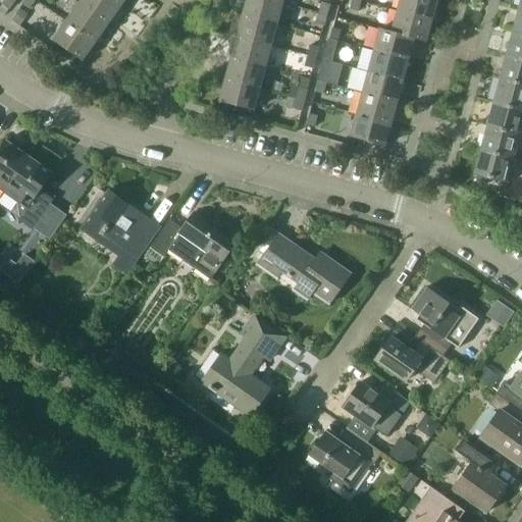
[(8,9),(14,0),(3,0),(1,4),(8,9)]
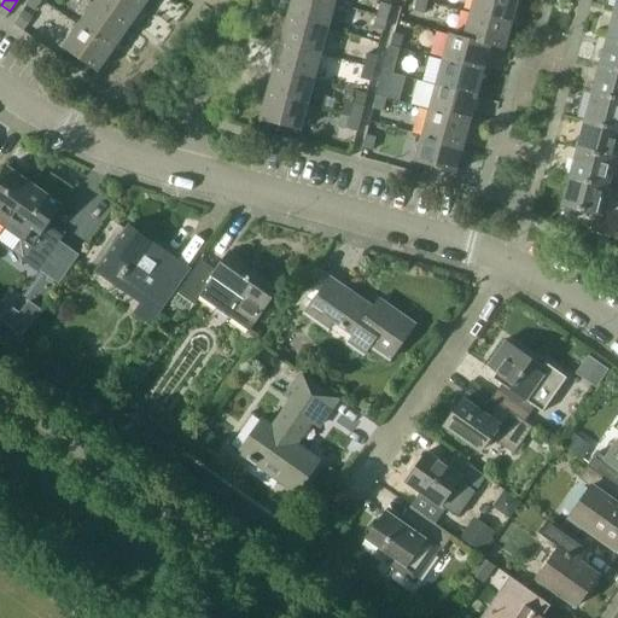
[(34,11),(41,1),(39,0),(28,0),(25,5),(34,11)]
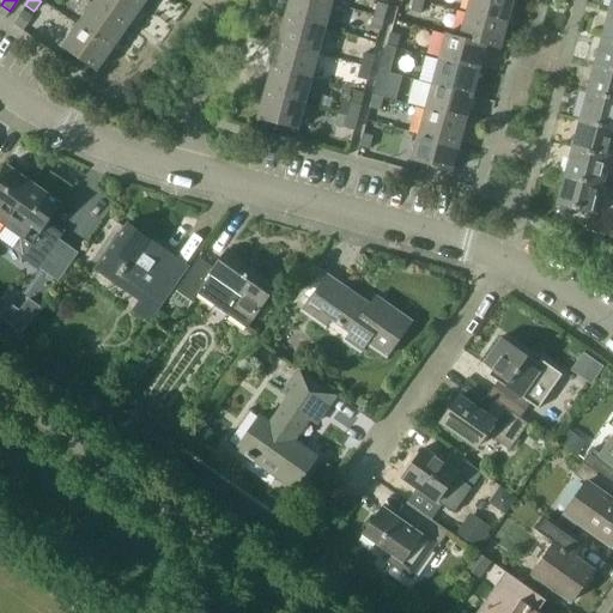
[(141,7),(131,0),(93,0),(91,5),(126,29),(141,7)]
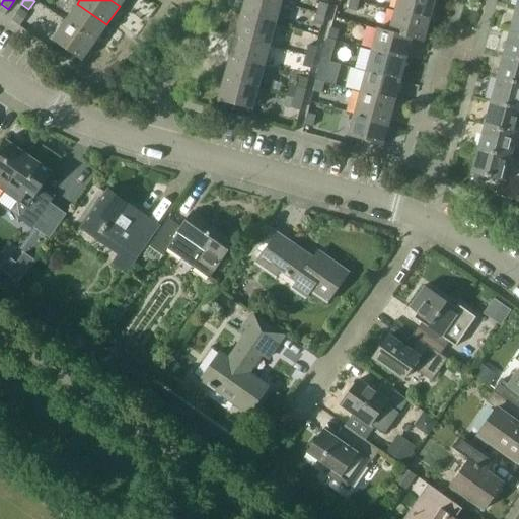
[(275,24),(280,2),(271,0),(244,0),(240,15),(275,24)]
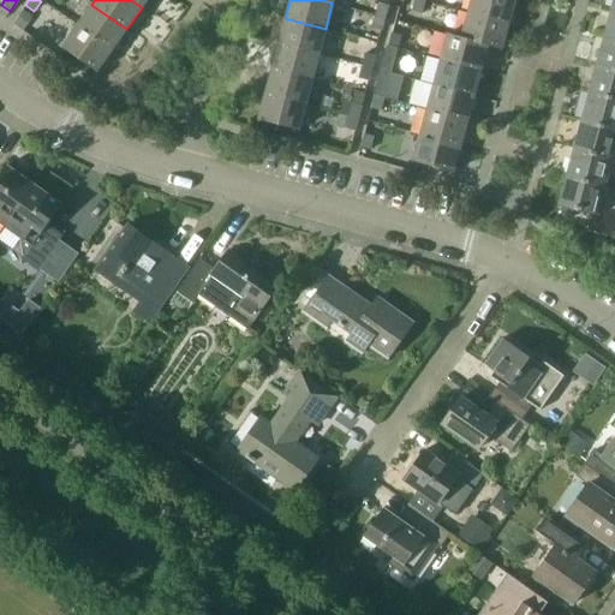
[(422,15),(424,1),(417,0),(413,0),(411,11),(422,15)]
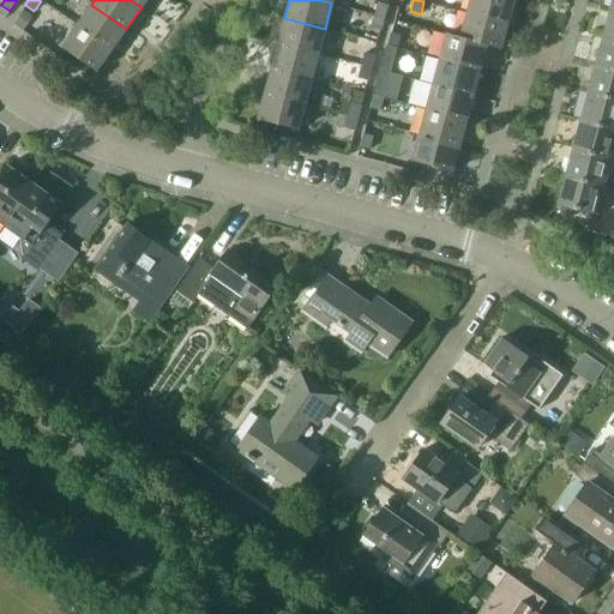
[(506,24),(512,0),(469,0),(467,13),(506,24)]
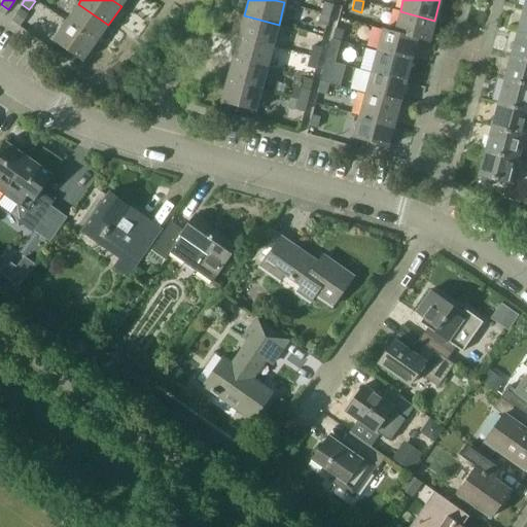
[(329,14),(332,4),(324,2),(321,12),(329,14)]
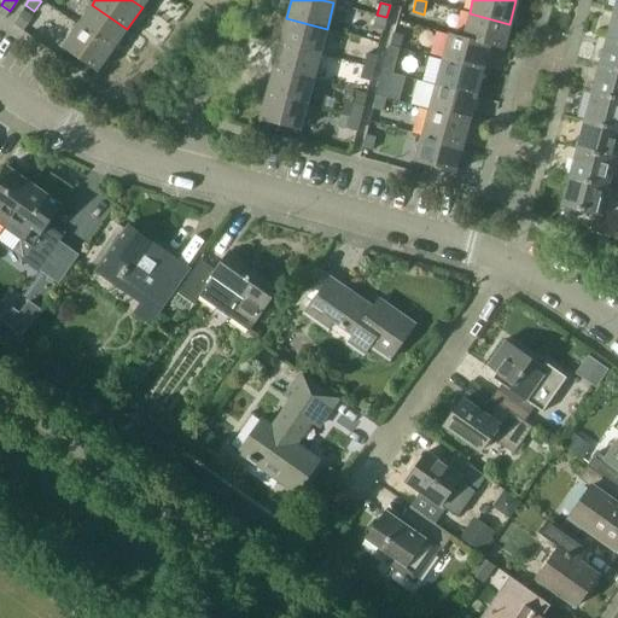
[(127,29),(92,5),(76,27),(111,51),(127,29)]
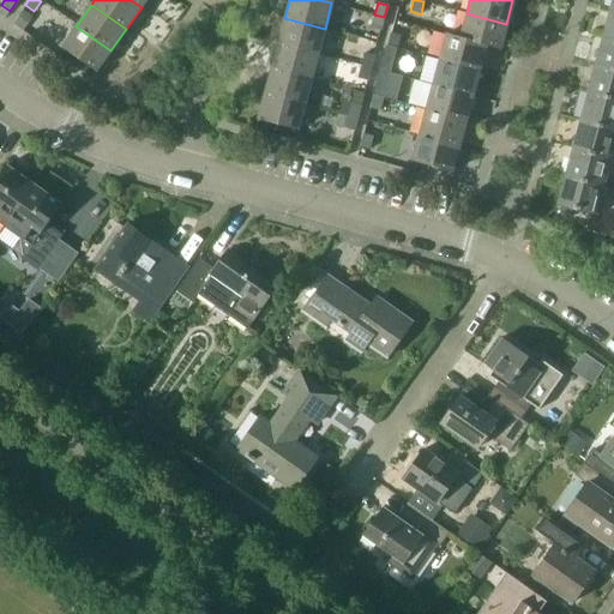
[(613,38),(613,10),(609,8),(602,36),(613,38)]
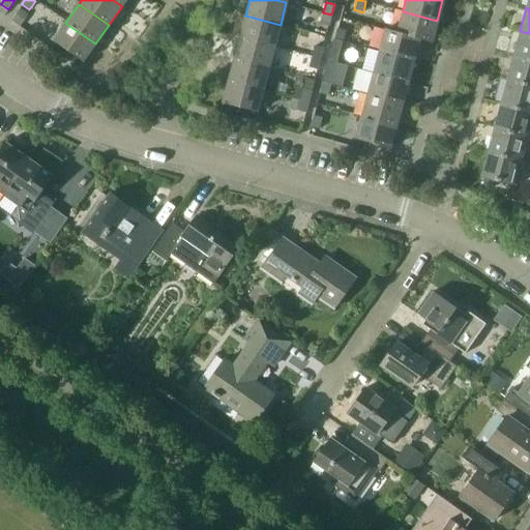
[(20,10),(12,20),(20,25),(27,15),(20,10)]
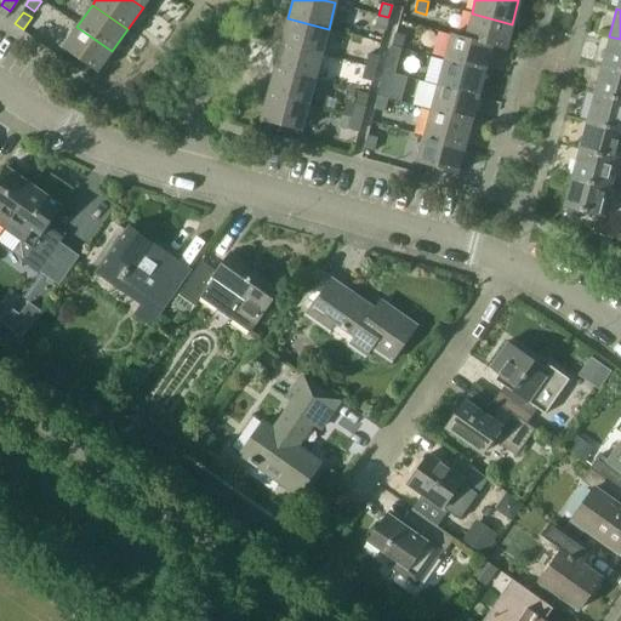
[(505,50),(512,24),(472,13),(465,38),(465,39),(491,46),(505,50)]
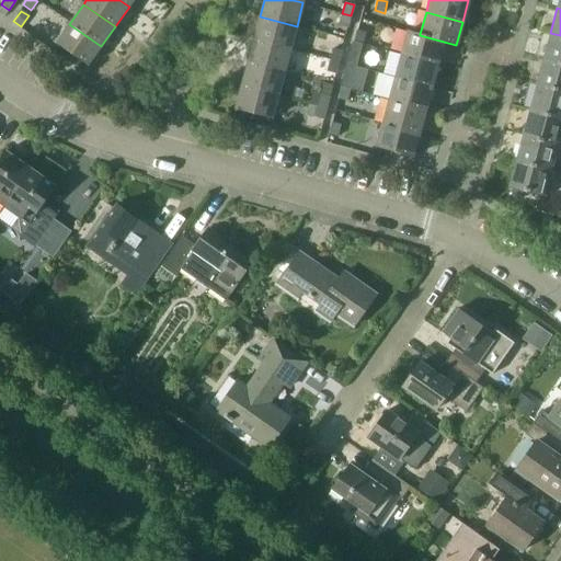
[(347,27),(351,15),(342,13),(339,25),(347,27)]
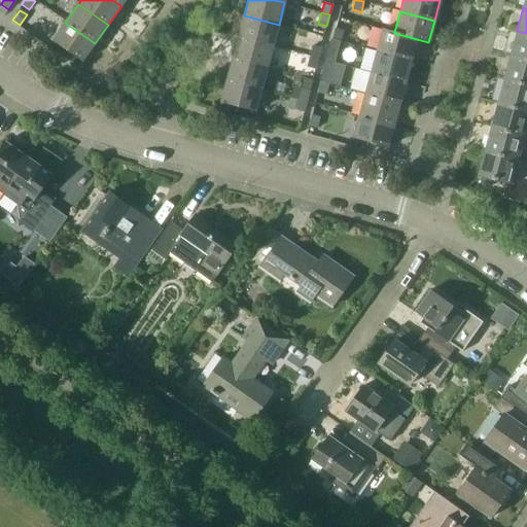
[(273,46),(279,25),(244,15),(239,37),(273,46)]
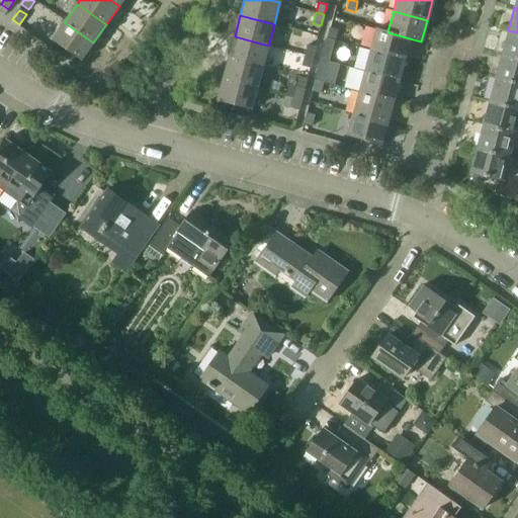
[(93,42),(64,22),(52,40),(80,61),(93,42)]
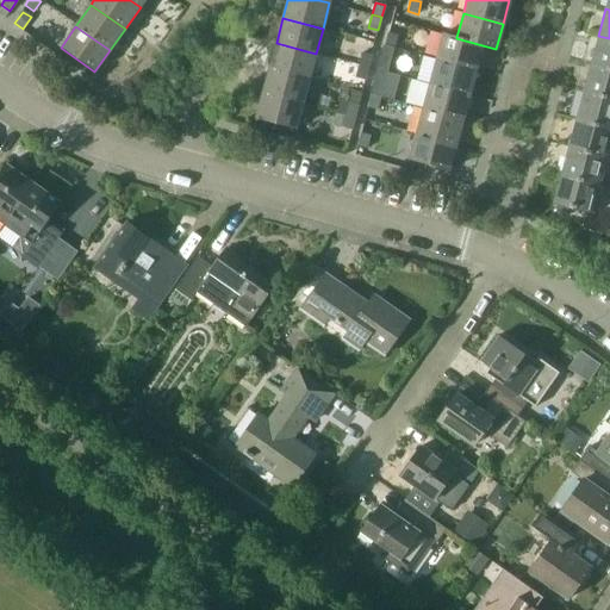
[(393,48),(397,35),(387,32),(384,44),(393,48)]
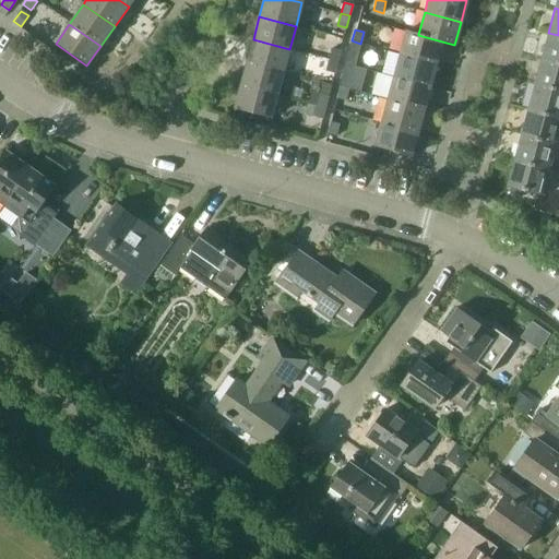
[(437,63),(442,42),(418,35),(418,34),(406,31),(400,54),(437,63)]
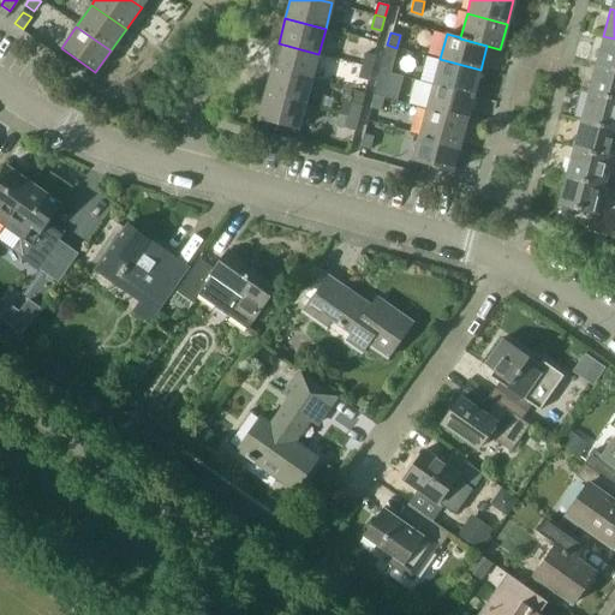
[(614,69),(614,39),(603,36),(596,64),(614,69)]
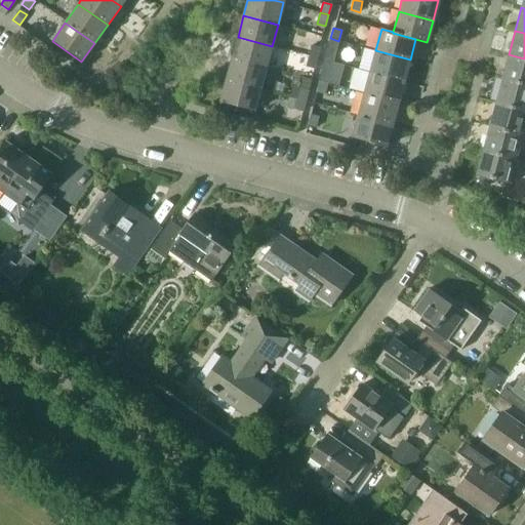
[(266,68),(272,46),(238,37),(232,58),(266,68)]
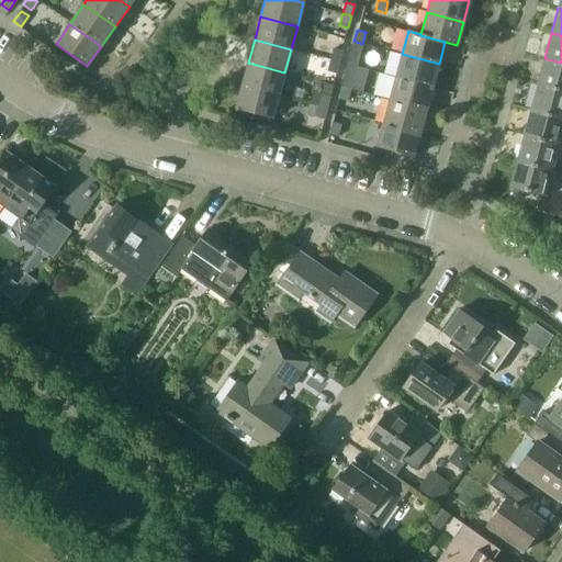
[(359,56),(362,44),(353,41),(350,54),(359,56)]
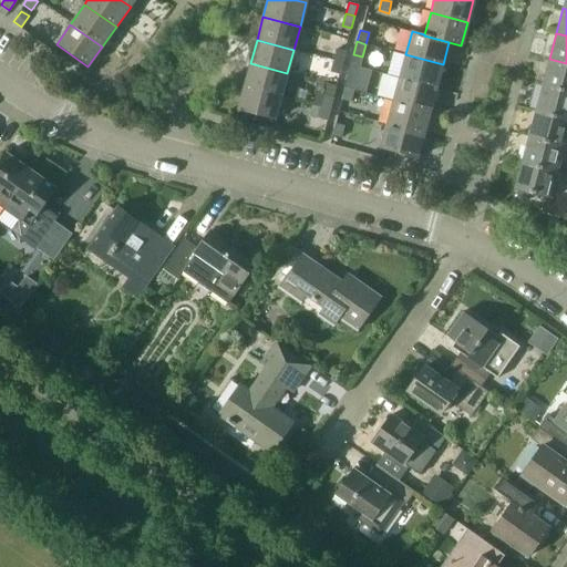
[(342,63),(346,51),(337,49),(333,61),(342,63)]
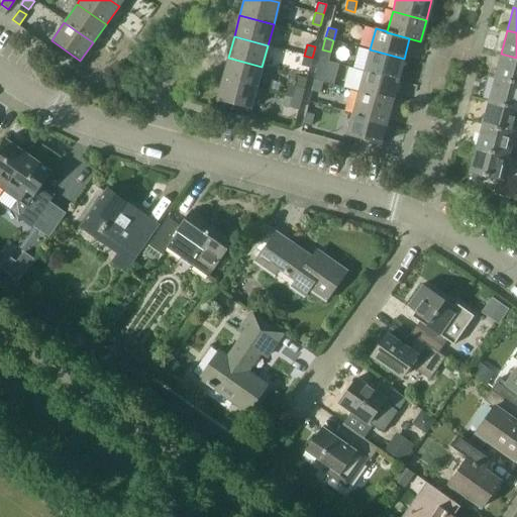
[(398,81),(404,59),(370,49),(364,71),(398,81)]
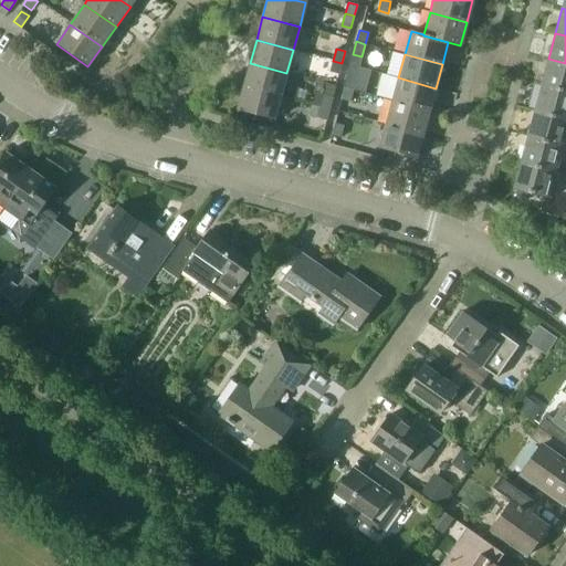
[(565,92),(565,63),(548,59),(541,85),(565,92)]
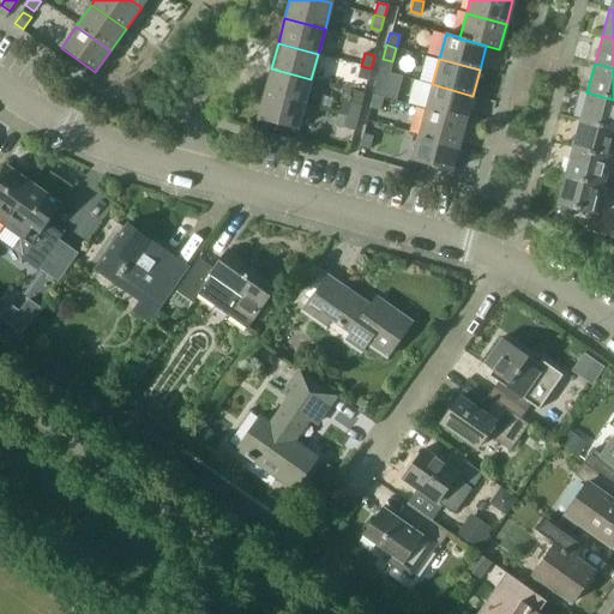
[(367,82),(371,68),(361,66),(357,78),(367,82)]
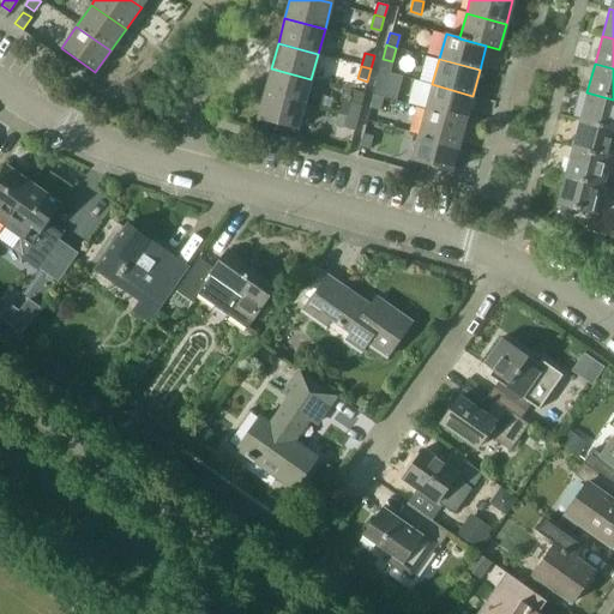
[(304,104),(311,79),(271,68),(264,94),(304,104)]
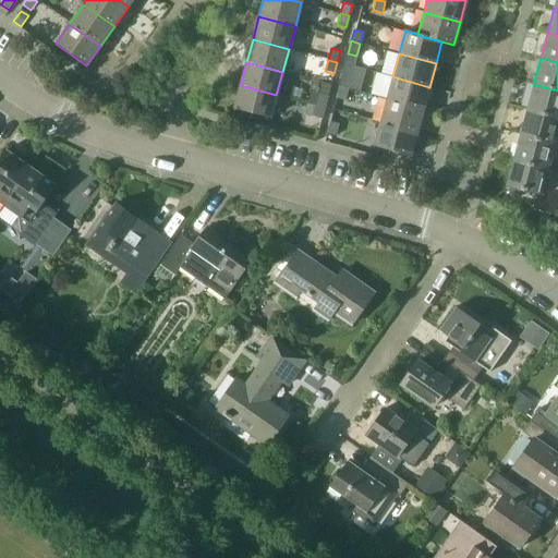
[(348,89),(351,77),(341,75),(339,87),(348,89)]
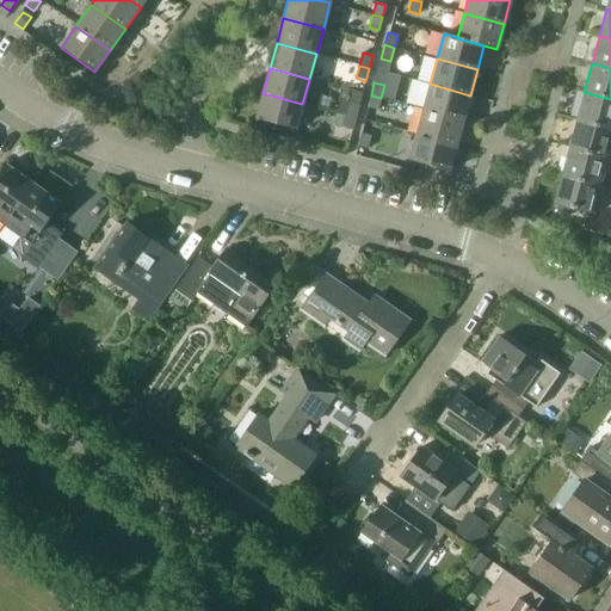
[(463,121),(470,96),(430,84),(424,110),(463,121)]
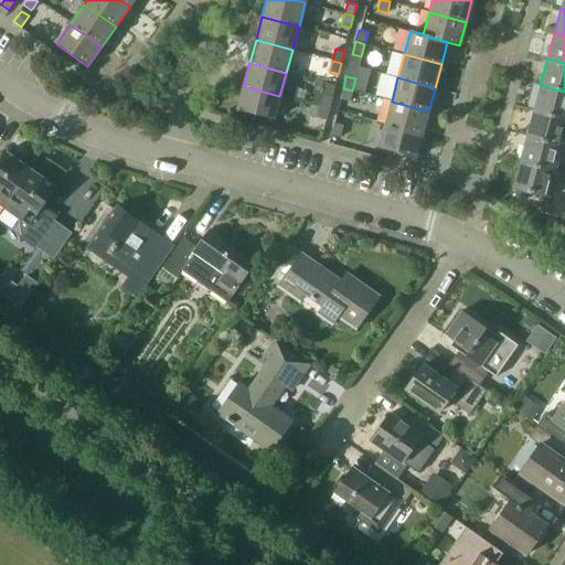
[(564,119),(564,92),(540,85),(533,110),(564,119)]
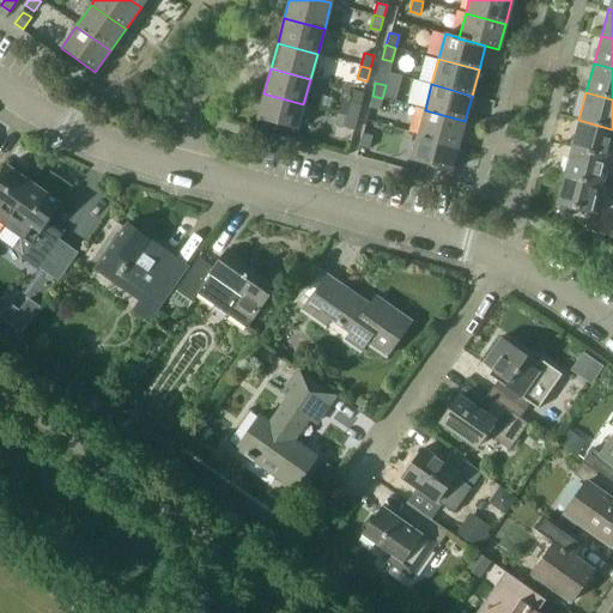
[(297,129),(303,104),(263,93),(256,119),(297,129)]
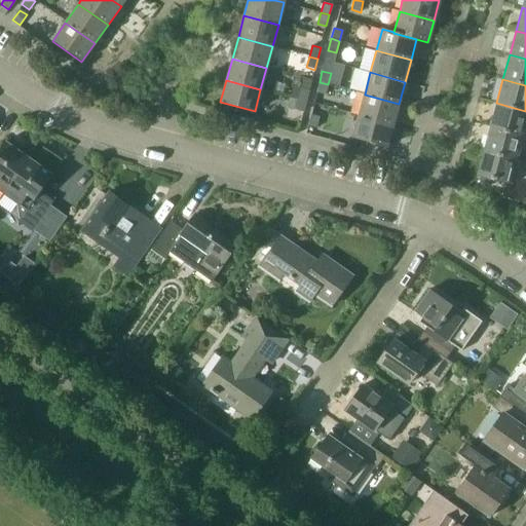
[(325,95),(328,84),(320,82),(316,92),(325,95)]
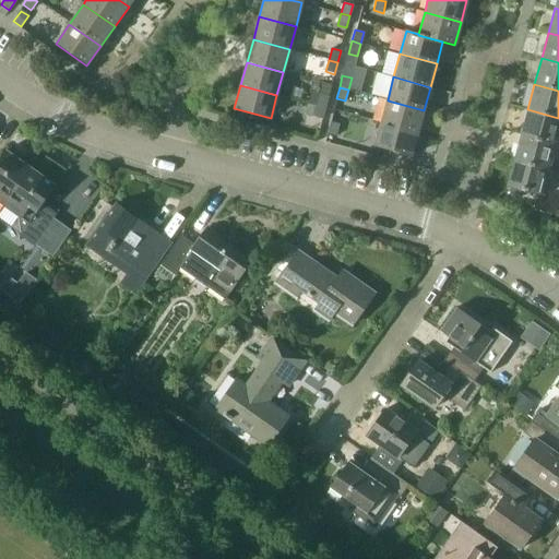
[(324,108),(328,96),(319,94),(316,106),(324,108)]
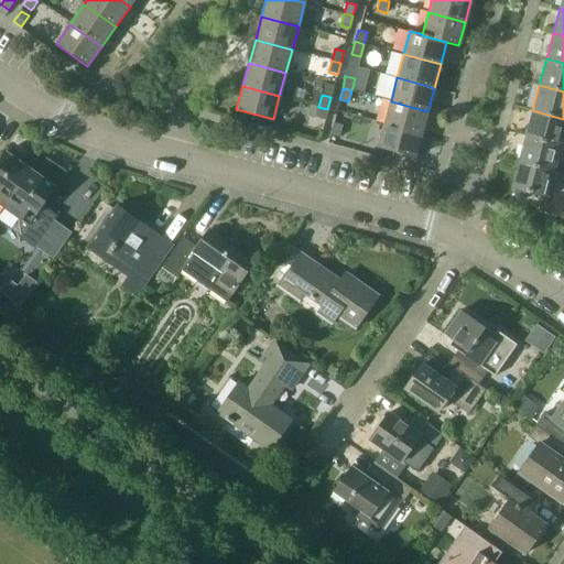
[(421,134),(427,111),(391,101),(384,125),(421,134)]
